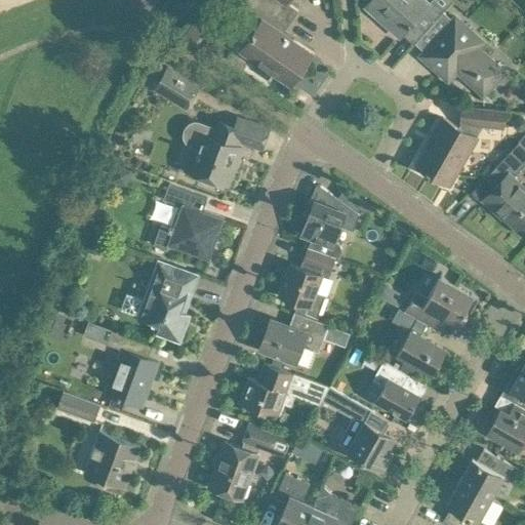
[(283,34),(291,22),(268,5),(266,8),(254,0),(232,0),(261,19),(240,50),(257,63),(252,71),(269,82),(274,74),(291,85),(313,54),(283,34)]
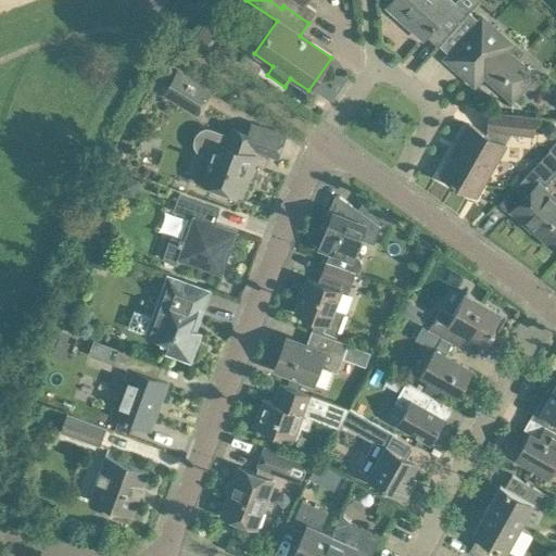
[(269,0),(281,9),(283,5),(308,23),(316,11),(304,2),(304,0),(269,0)]
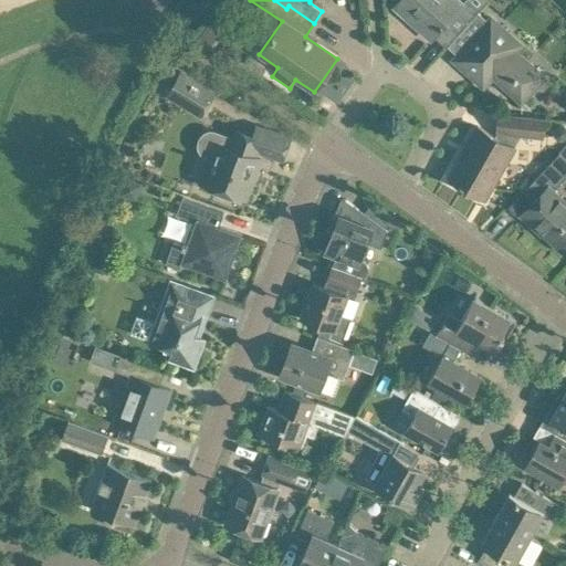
[(448,46),(479,12),(488,1),(486,1),(479,10),(468,0),(463,0),(462,2),(459,0),(399,0),(394,7),(431,40),(435,37),(446,48),(448,46)]
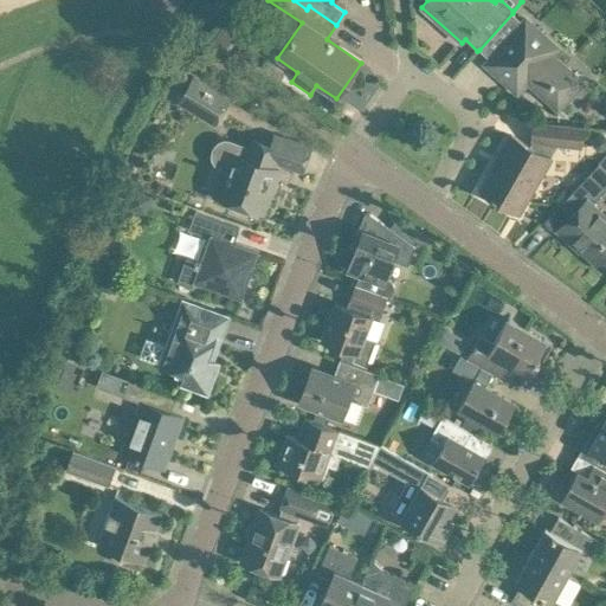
[(526,19),(523,21),(513,13),(479,50),(490,59),(485,64),(517,94),(528,82),(559,110),(579,88),(561,72),(566,68),(552,56),(558,49),(526,19)]
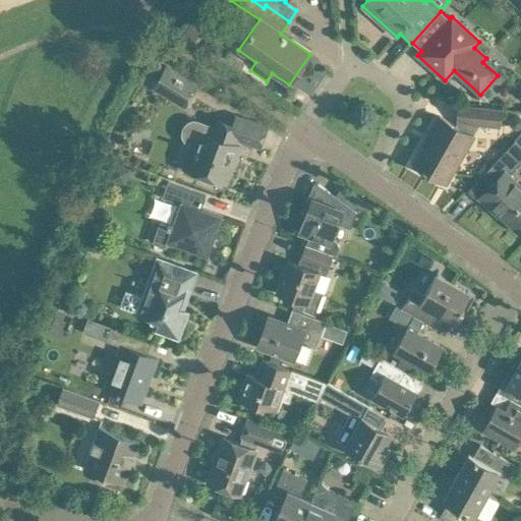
[(184,107),(197,85),(167,67),(154,89),(184,107)]
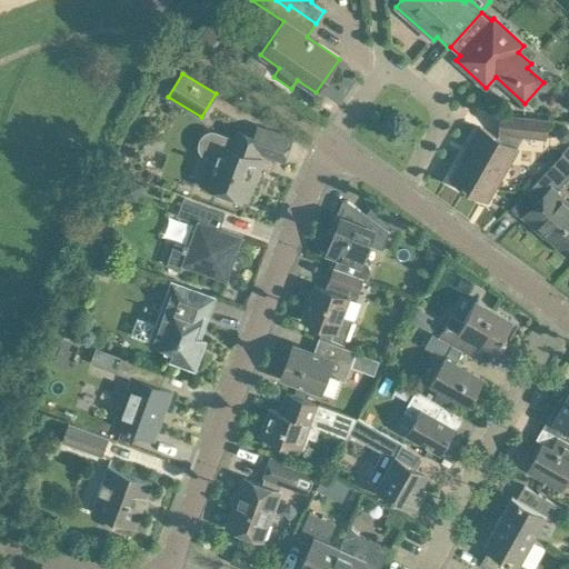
[(548,119),(501,113),(499,132),(500,132),(498,137),(480,127),(468,148),(470,149),(452,180),(461,186),(461,187),(465,189),(466,188),(487,200),(506,168),(501,165),(519,132),(546,136),(548,119)]
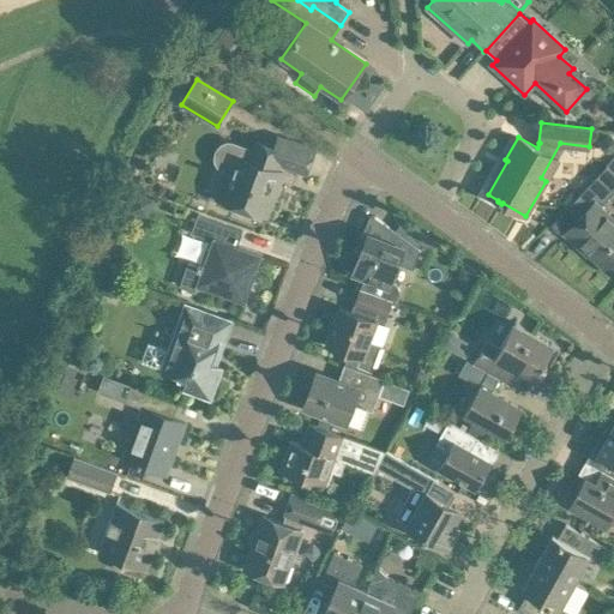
[(272,199),(283,172),(281,172),(282,167),(307,175),(317,146),(277,134),(274,148),(257,142),(254,151),(232,143),(227,143),(223,145),(220,148),(217,151),(216,156),(217,161),(220,164),(222,167),(232,170),(232,172),(235,173),(233,178),(232,176),(229,182),(235,185),(229,203),(263,215),(269,198),(272,199)]
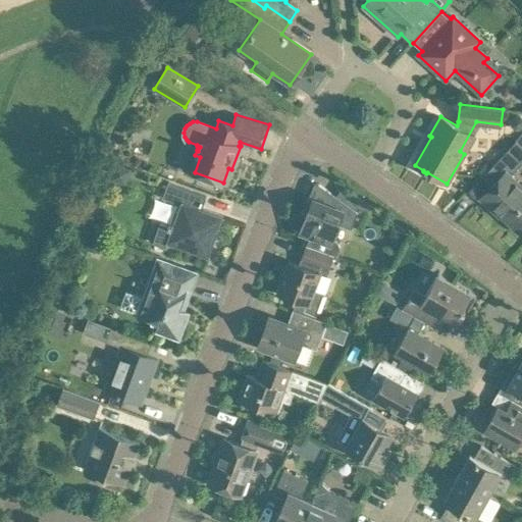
[(521,148),(515,142),(482,176),(491,186),(479,198),(484,202),(485,201),(499,213),(498,214),(500,216),(501,215),(519,231),(521,227),(521,188),(510,176),(521,163),(521,148)]
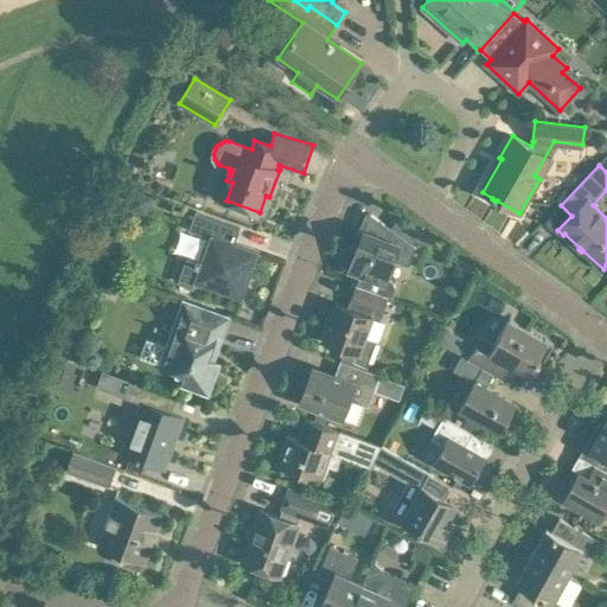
[(240,229),(218,221),(196,213),(189,231),(209,238),(199,264),(186,260),(178,283),(192,288),(195,283),(242,300),(260,251),(235,242),(240,229)]
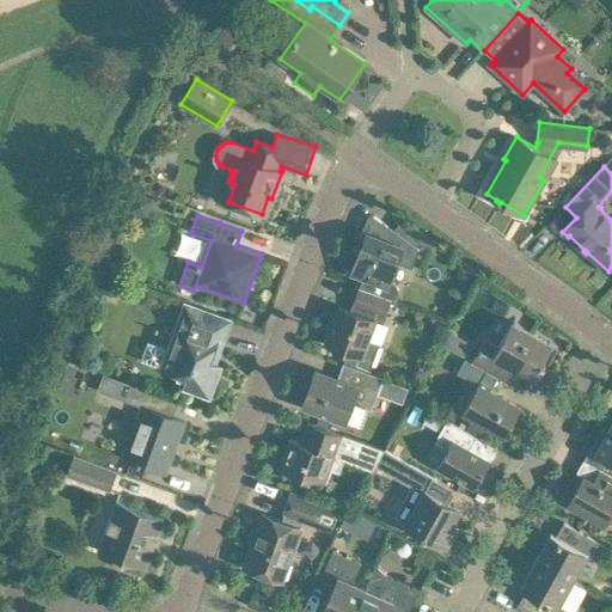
[(366,237),(352,273),(362,276),(359,287),(392,300),(392,299),(395,300),(398,289),(398,287),(397,285),(396,283),(395,281),(390,279),(396,263),(411,269),(420,250),(420,249),(418,249),(418,248),(417,246),(421,243),(428,248),(433,240),(403,218),(393,230),(373,215),(372,215),(371,215),(369,216),(368,218),(367,219),(361,234),(366,237)]
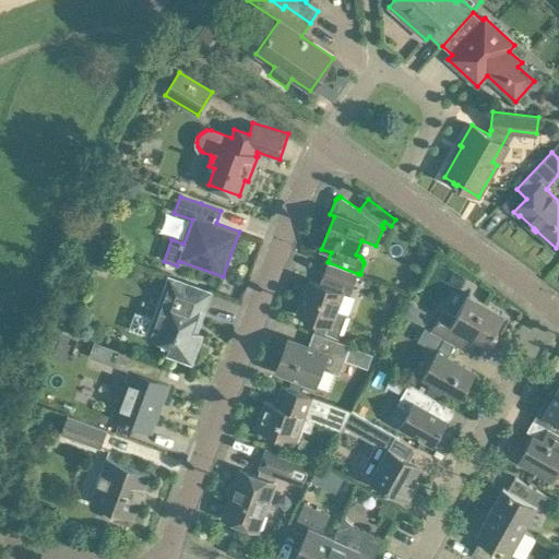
[(420,242),(417,249),(420,259),(427,261),(433,248),(420,242)]
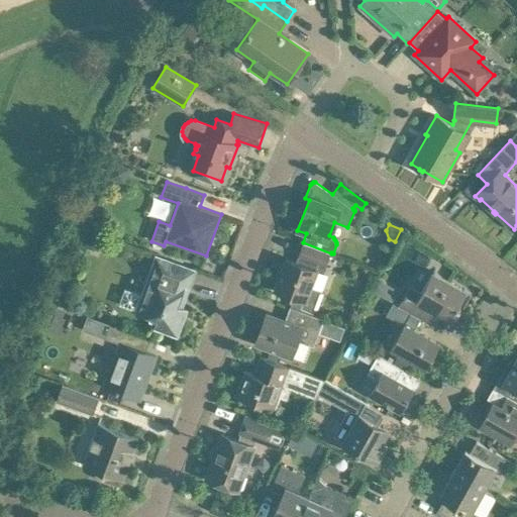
[(86,232),(81,244),(94,249),(99,237),(86,232)]
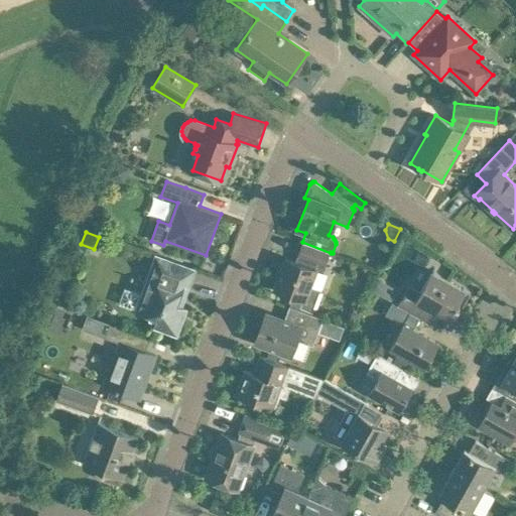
[(320,290),(310,287),(316,270),(324,273),(331,253),(302,242),(295,261),(286,258),(274,289),(293,296),(289,306),(296,308),(311,314),(320,290)]
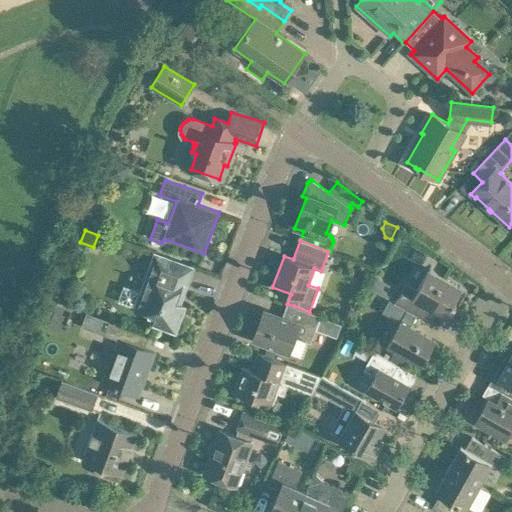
[(123,287),(119,301),(135,307),(157,315),(153,324),(175,332),(185,307),(175,303),(179,290),(184,292),(193,268),(154,254),(140,292),(123,287)]
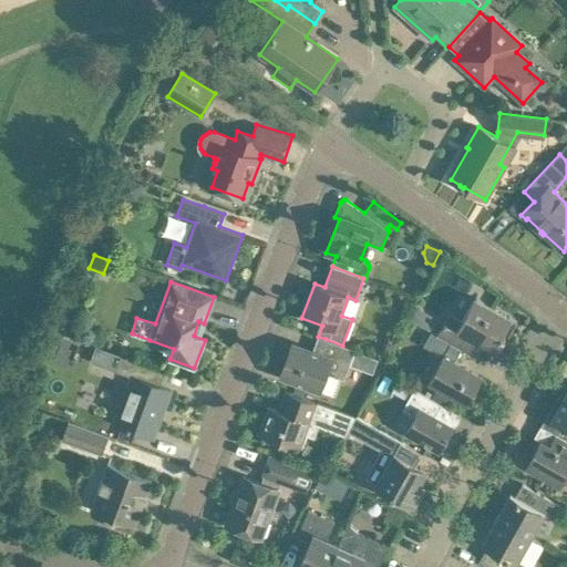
[(441,329),(437,337),(462,349),(475,357),(483,343),(496,351),(505,336),(508,338),(517,321),(475,298),(462,322),(450,315),(441,329)]
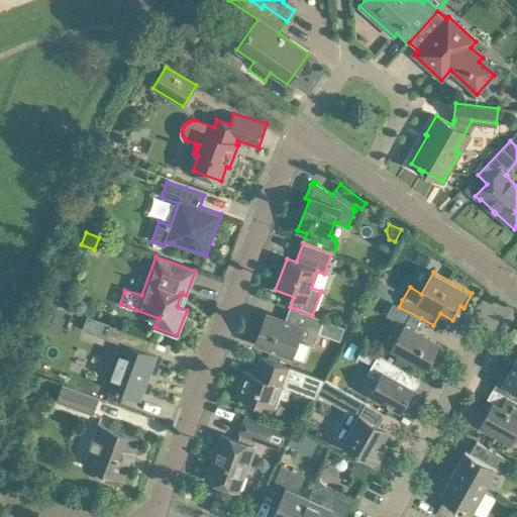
[(415,330),(421,318),(399,307),(393,304),(392,307),(387,315),(405,325),(392,348),(426,368),(439,343),(415,330)]
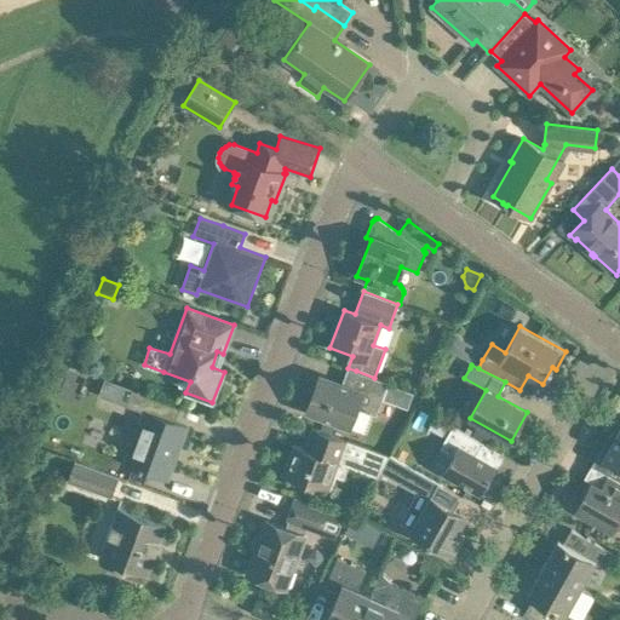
[(390,383),(374,378),(356,371),(350,386),(320,375),(306,412),(351,429),(357,409),(377,417),(390,383)]
